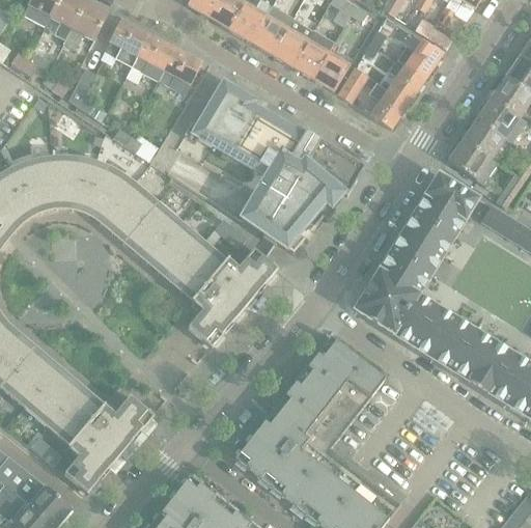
[(46,26),(50,18),(58,0),(30,0),(23,15),(46,26)]
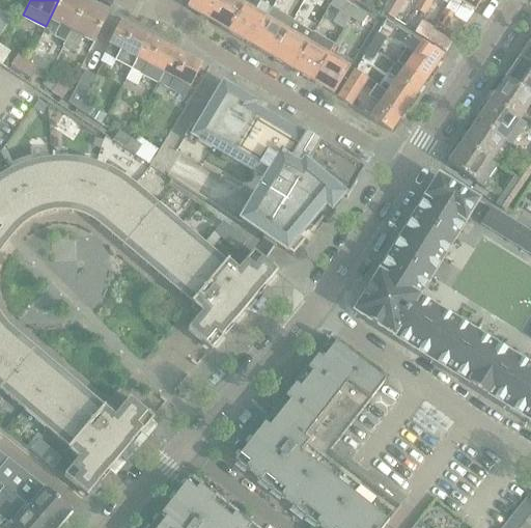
[(55,35),(65,40),(86,1),(84,0),(58,0),(50,18),(61,23),(55,35)]
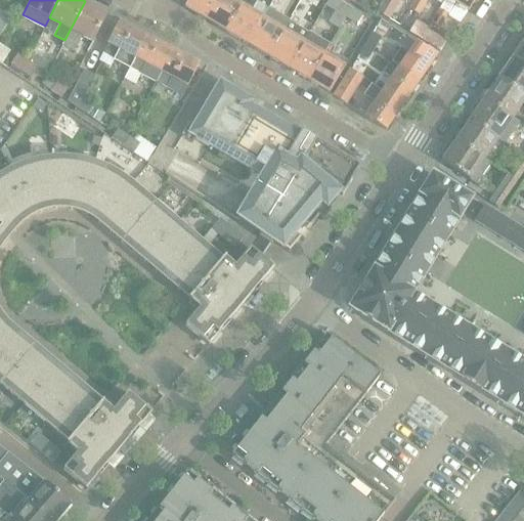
[(205,17),(214,0),(188,0),(185,5),(205,17)]
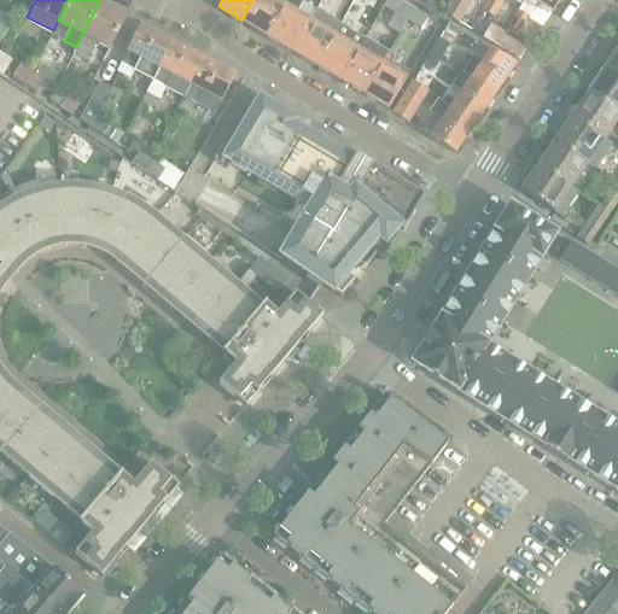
[(252,0),(242,21),(267,35),(285,4),(278,0),(252,0)]
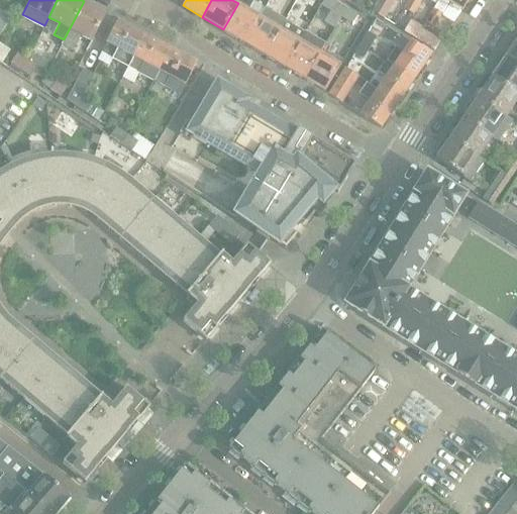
[(247,8),(238,3),(223,29),(243,41),(265,6),(254,0),(251,0),(247,8)]
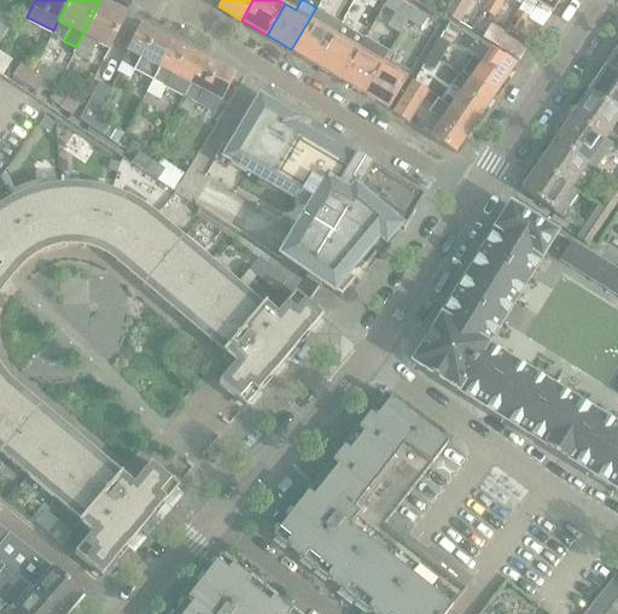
[(385,0),(383,5),(408,21),(414,9),(400,0),(385,0)]
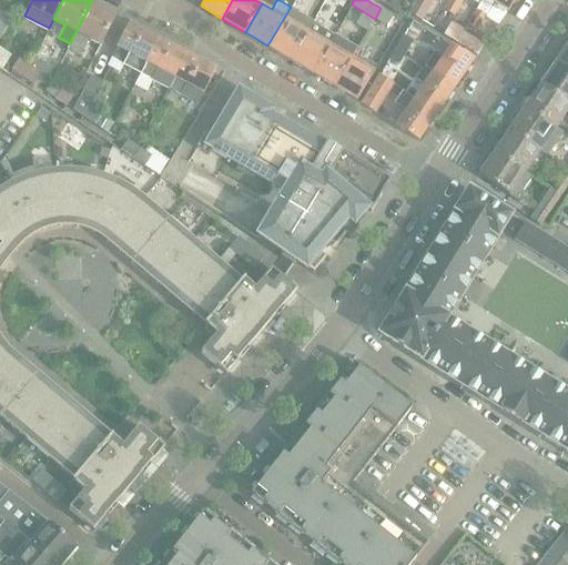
[(417,0),(411,10),(421,16),(429,0),(417,0)]
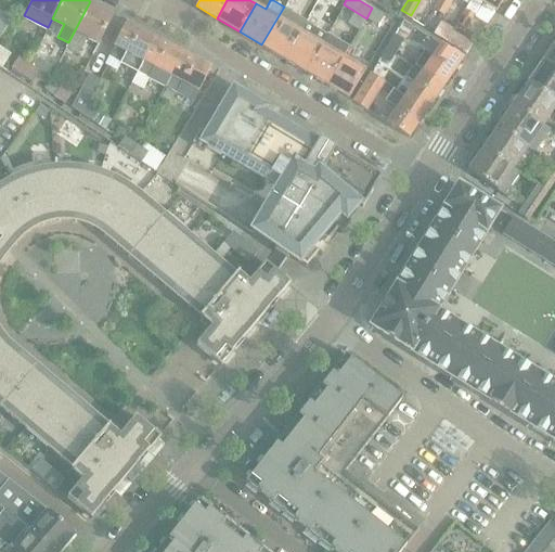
[(438,0),(435,5),(442,11),(449,0),(438,0)]
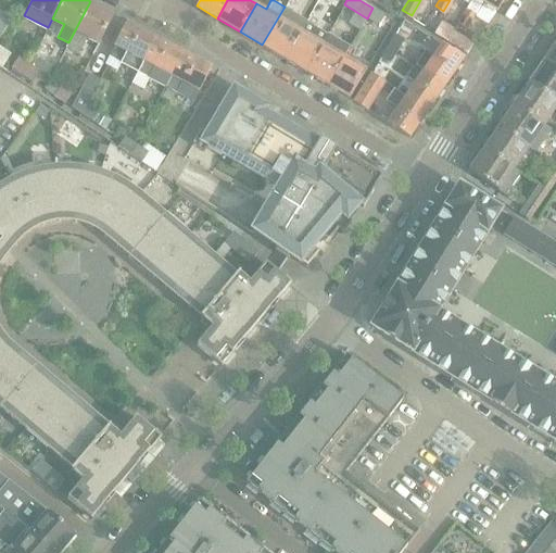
[(469,0),(466,5),(476,12),(482,1),(496,10),(502,0),(469,0)]
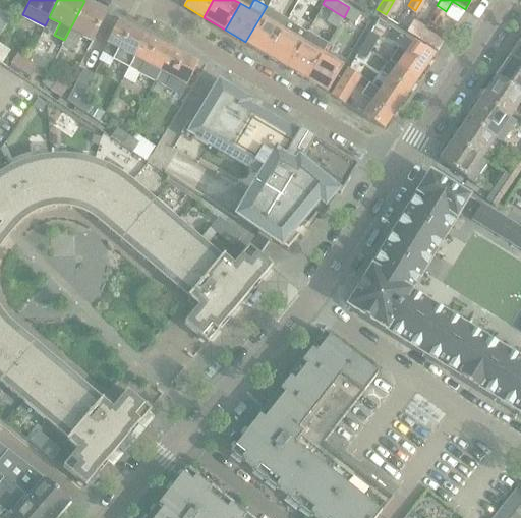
[(84,1),(64,40),(61,44),(73,50),(81,34),(92,40),(106,13),(84,1)]
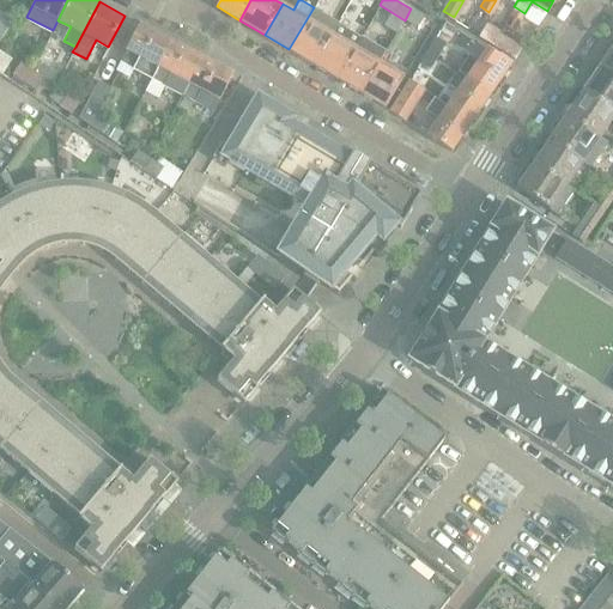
[(514,26),(523,12),(514,6),(504,20),(514,26)]
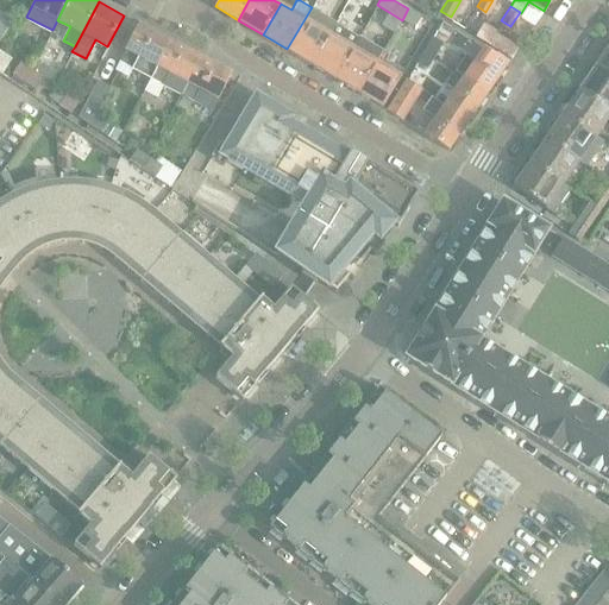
[(287,49),(311,63),(336,21),(312,7),(287,49)]
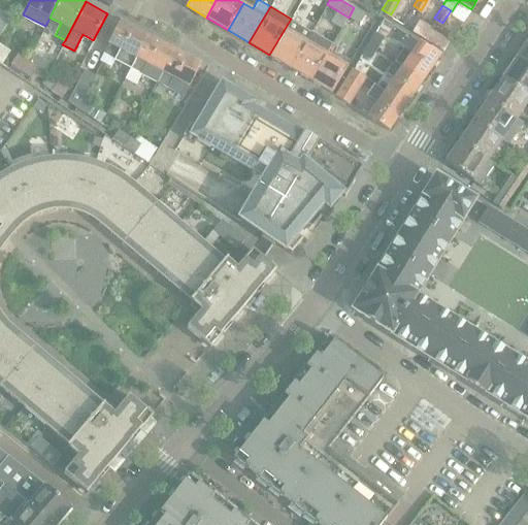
[(374,20),(354,7),(349,18),(368,30),(374,20)]
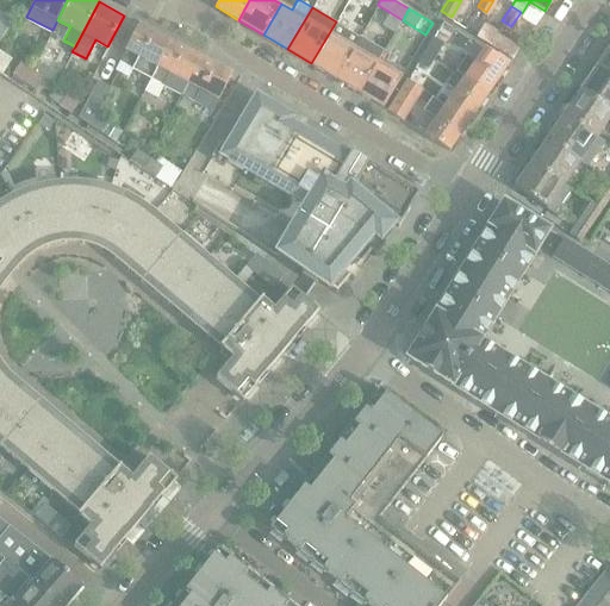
[(0,10),(0,31),(10,17),(0,10)]
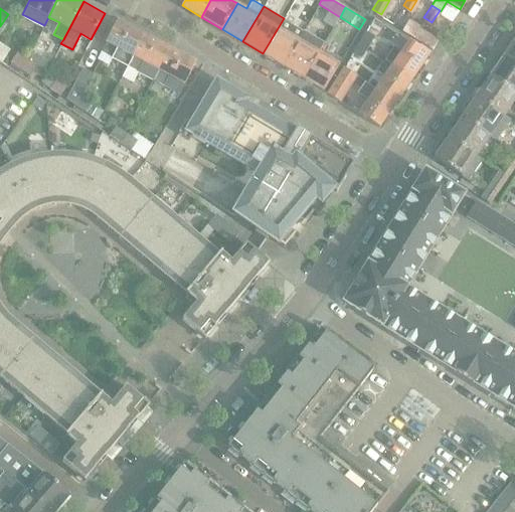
[(263,53),(283,65),(304,30),(284,18),(263,53)]
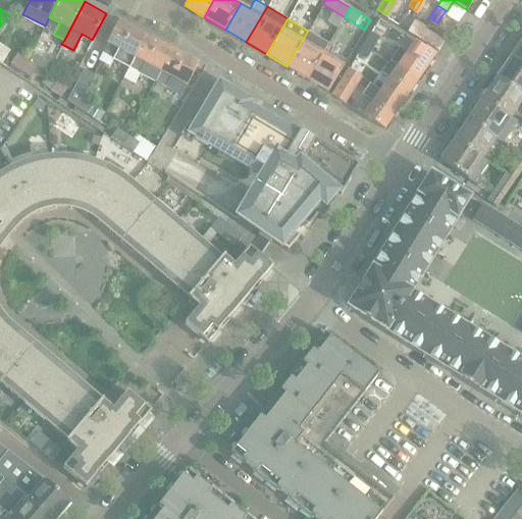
[(101,51),(127,65),(145,34),(118,19),(101,51)]
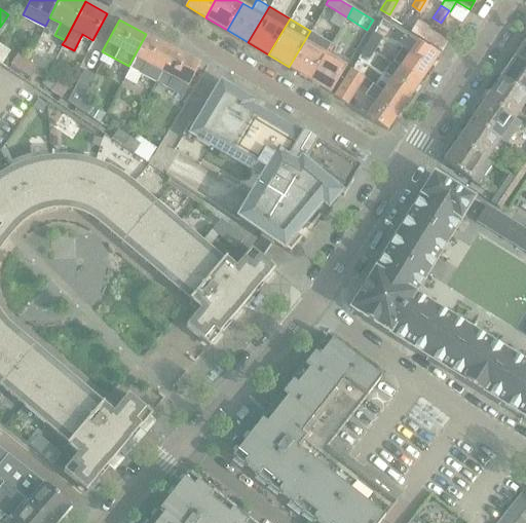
[(416,21),(411,30),(422,37),(427,28),(416,21)]
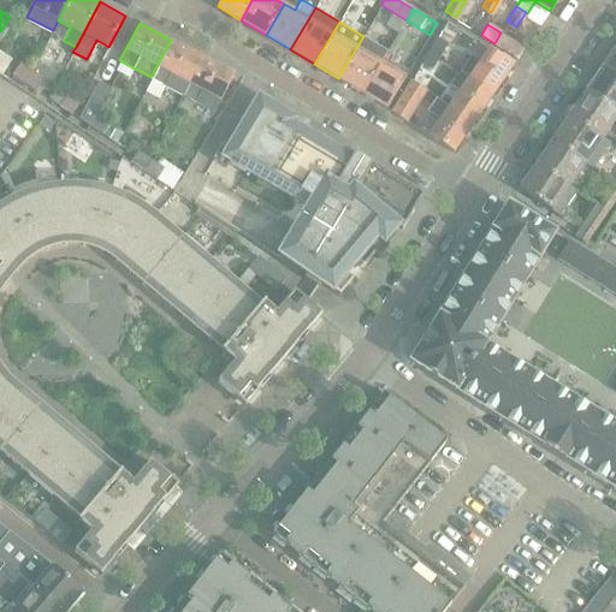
[(501,33),(495,43),(517,57),(525,46),(502,31),(501,33)]
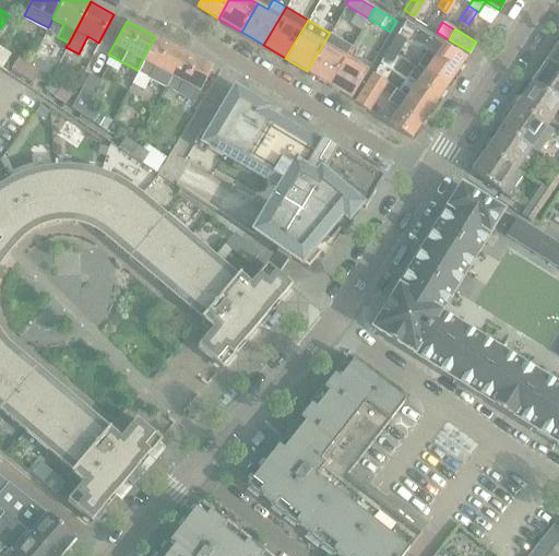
[(397,32),(388,47),(397,54),(407,37),(397,32)]
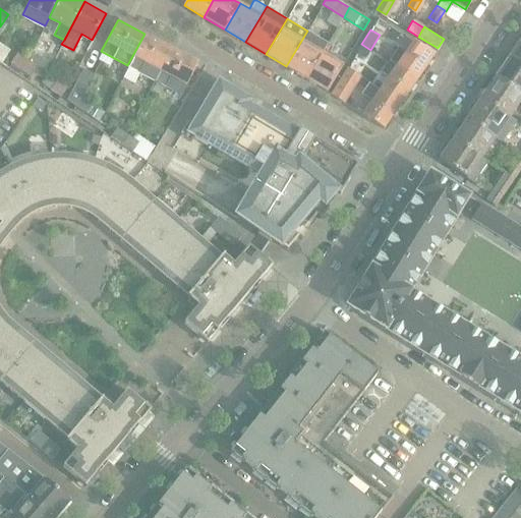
[(328,43),(307,31),(286,66),(306,78),(322,52),(328,43)]
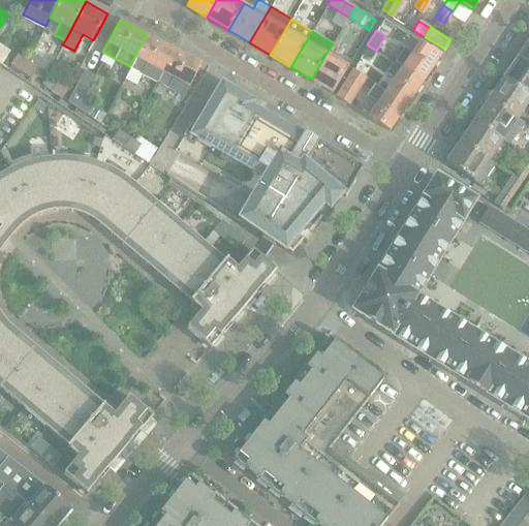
[(129,66),(156,80),(173,48),(147,34),(129,66)]
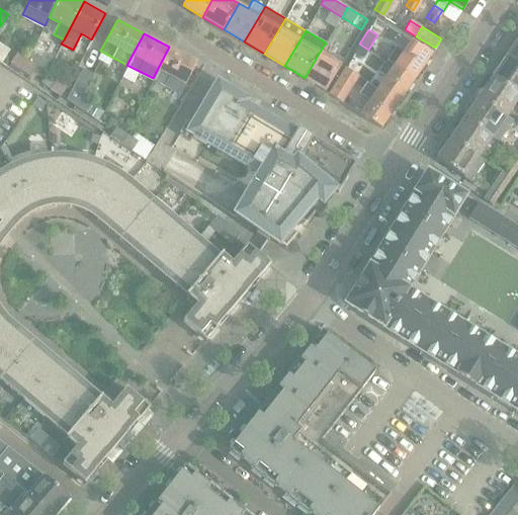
[(404,34),(386,60),(394,65),(414,79),(431,53),(404,34)]
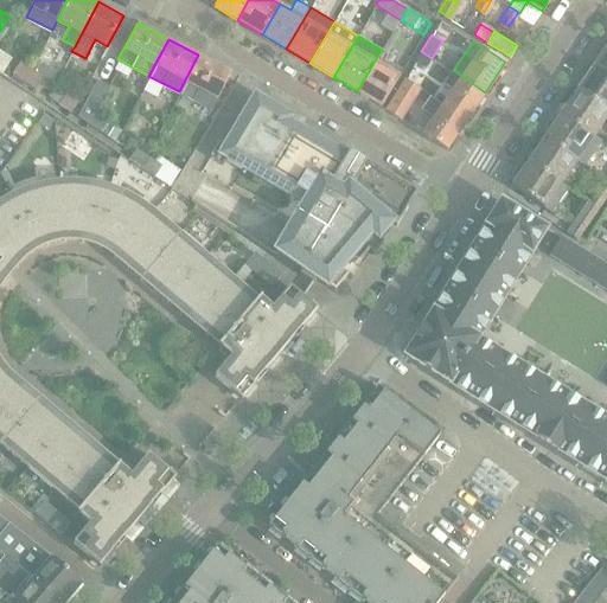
[(606,44),(594,63),(606,71),(606,44)]
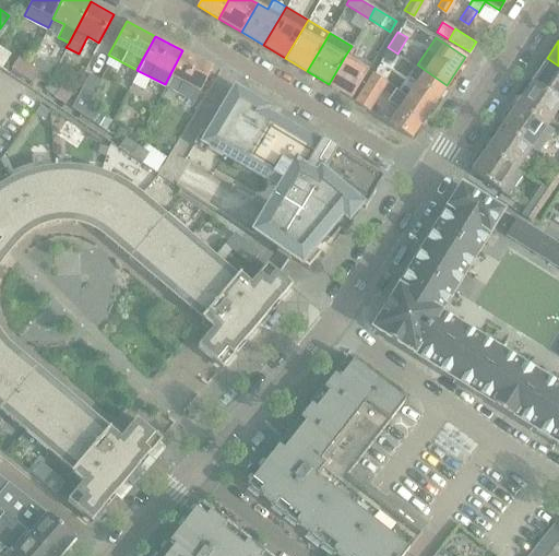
[(393,61),(397,54),(388,47),(383,55),(393,61)]
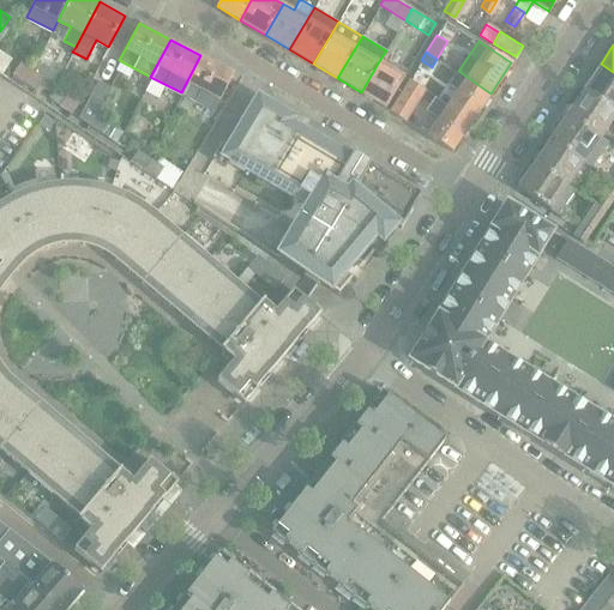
[(200,55),(181,92),(212,109),(232,72),(200,55)]
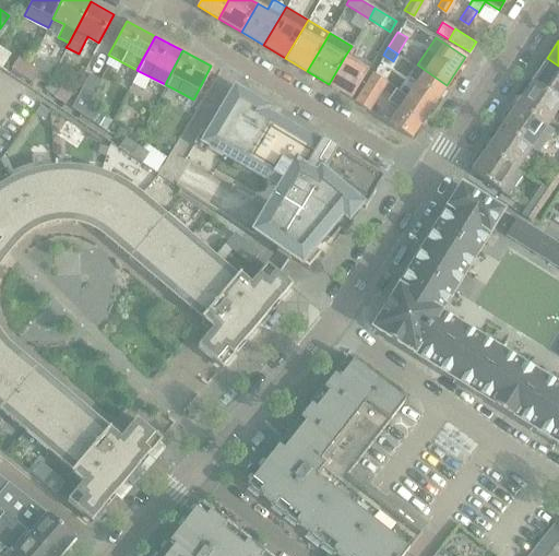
[(368,70),(345,56),(329,84),(351,97),(368,70)]
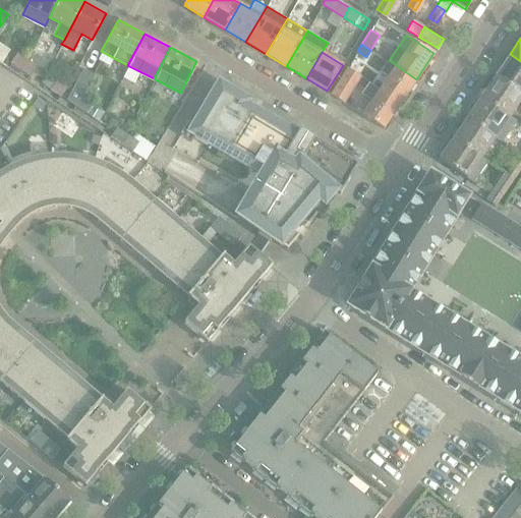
[(9,63),(20,70),(26,59),(16,53),(9,63)]
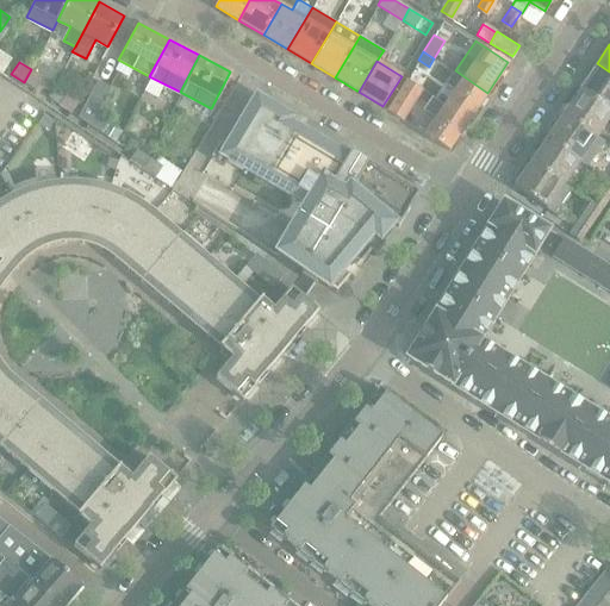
[(609,72),(597,63),(580,88),(609,108),(609,72)]
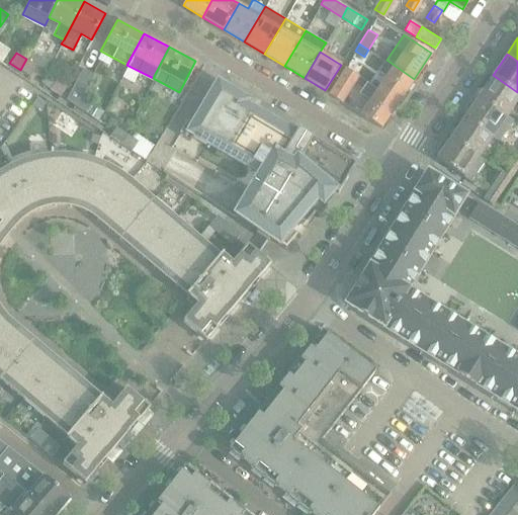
[(36,65),(26,59),(20,70),(29,76),(36,65)]
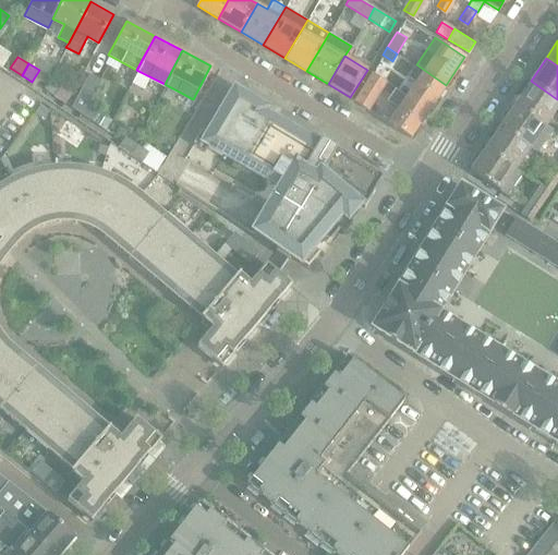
[(416,81),(407,95),(428,110),(446,85),(424,70),(416,64),(409,75),(416,81)]
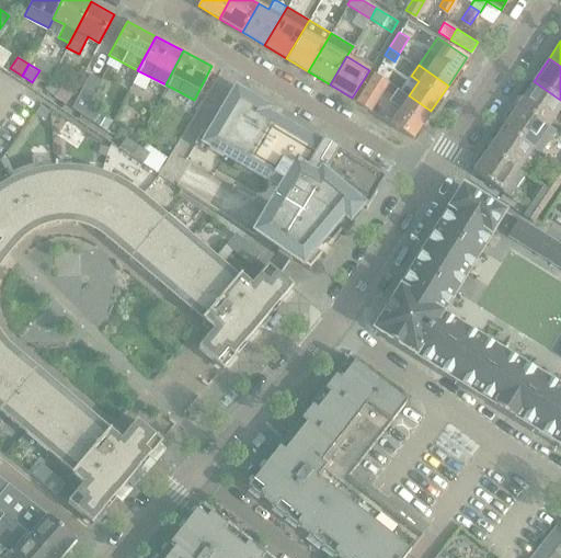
[(89,73),(71,107),(92,122),(99,112),(88,105),(101,80),(89,73)]
